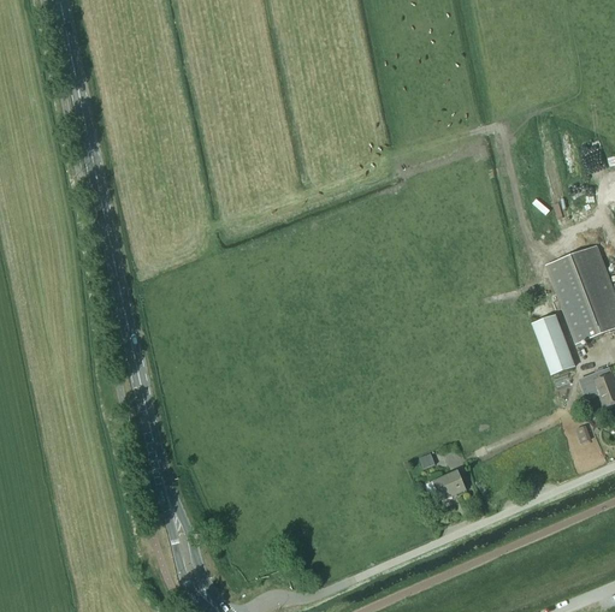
[(614,298),(595,244),(545,263),(575,343),(614,327),(614,298)]
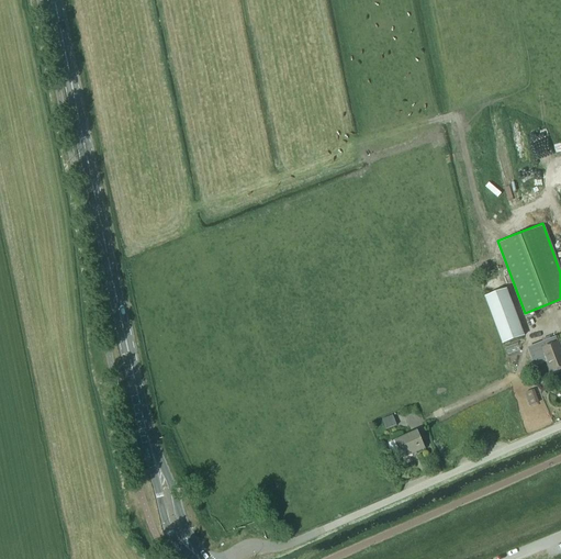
[(523,334),(505,288),(484,295),(502,342),(523,334)]
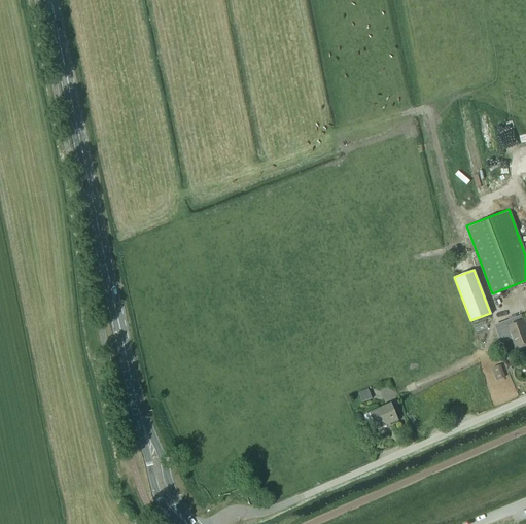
[(516,348),(525,343),(525,328),(520,314),(494,324),(500,341),(511,337),(516,348)]
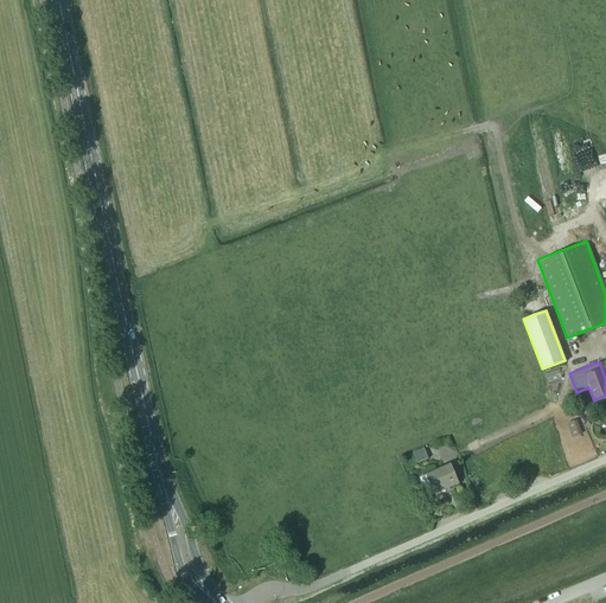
[(569,432),(576,429),(573,419),(566,422),(569,432)]
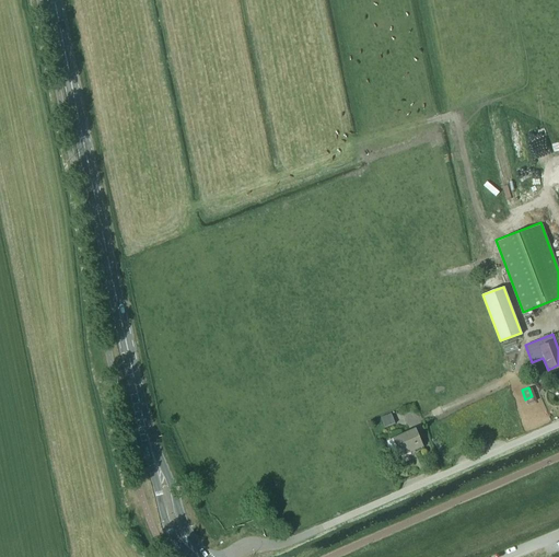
[(392,437),(386,439),(388,447),(393,445),(397,455),(409,450),(409,449),(412,447),(414,448),(422,444),(415,427),(408,430),(400,433),(392,437)]
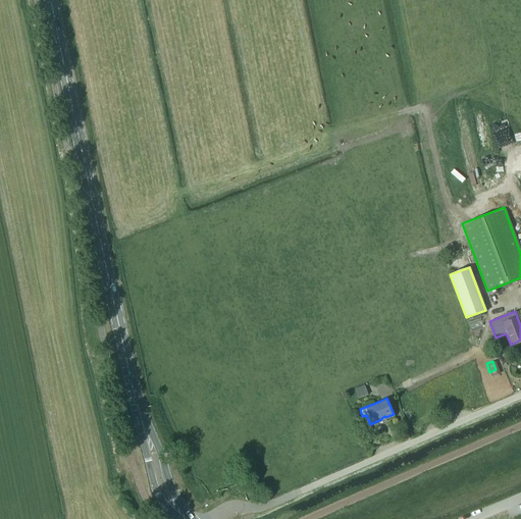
All buildings are outlined.
